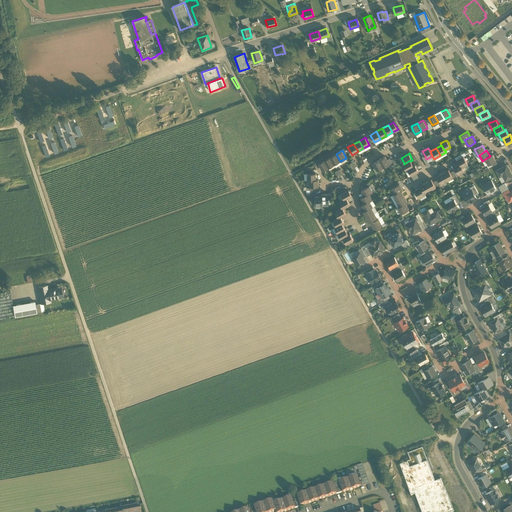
[(334,164),(340,161),(336,154),(330,157),(334,164)]
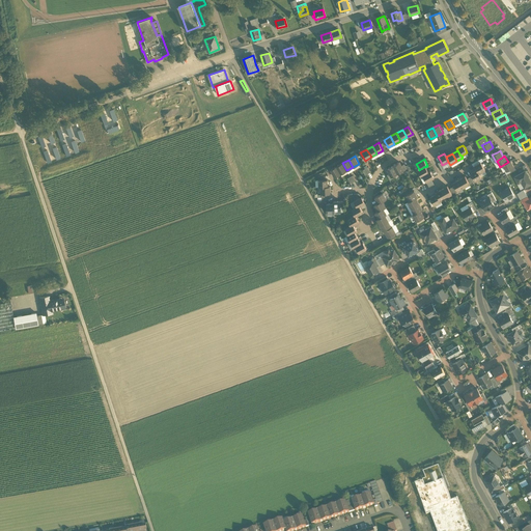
[(510,160),(508,162),(503,165),(506,171),(509,169),(514,167),(510,160)]
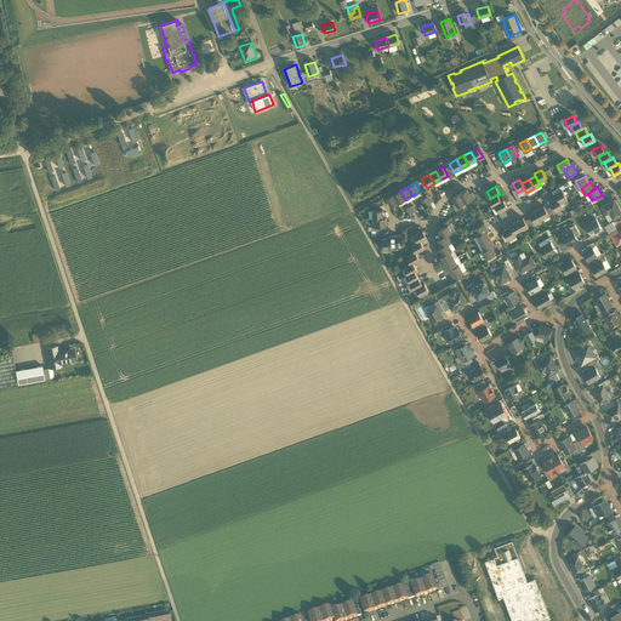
[(467,189),(460,193),(465,203),(472,199),(469,194),(467,189)]
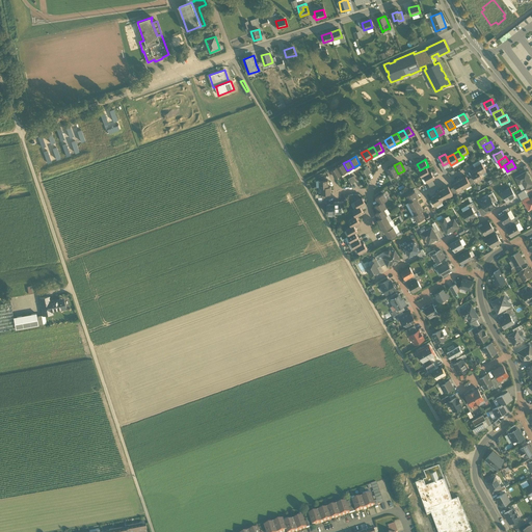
[(476,168),(477,170),(478,169),(480,174),(486,170),(481,162),(475,166),(476,168)]
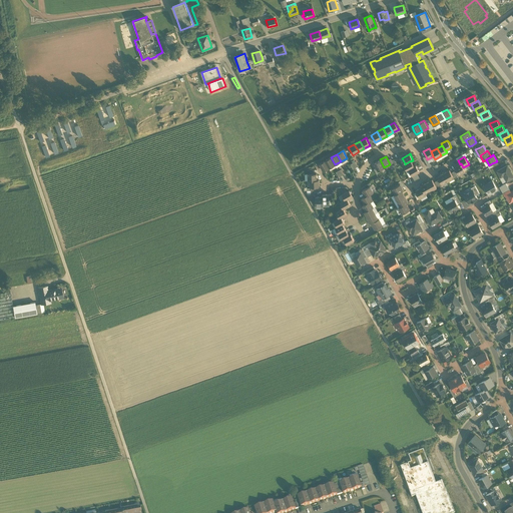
[(330,168),(335,164),(331,157),(325,160),(330,168)]
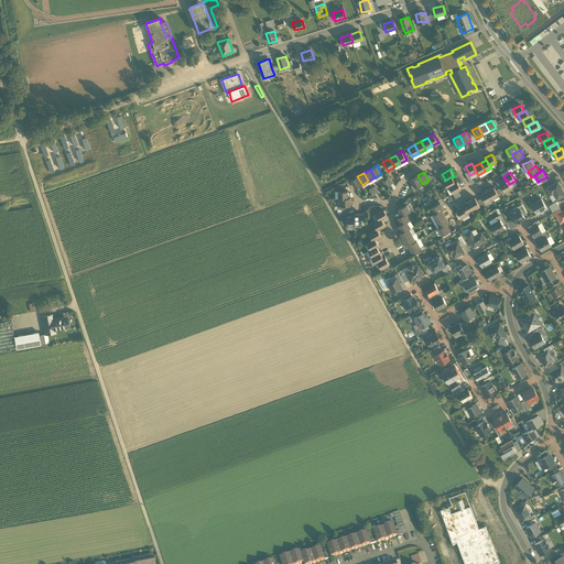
[(415,187),(422,184),(418,175),(411,180),(414,184),(415,187)]
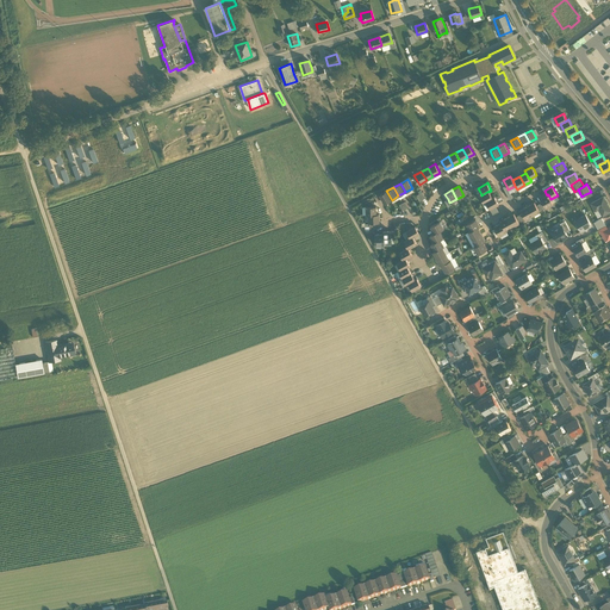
[(385,204),(392,200),(386,191),(379,194),(381,198),(385,204)]
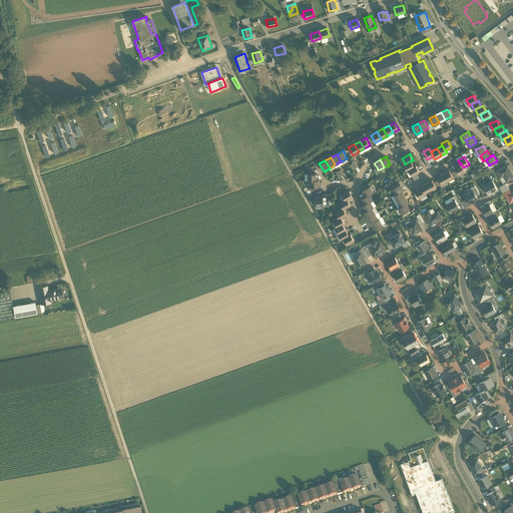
[(407,170),(409,169),(414,166),(411,161),(411,160),(405,164),(405,163),(404,164),(407,170)]
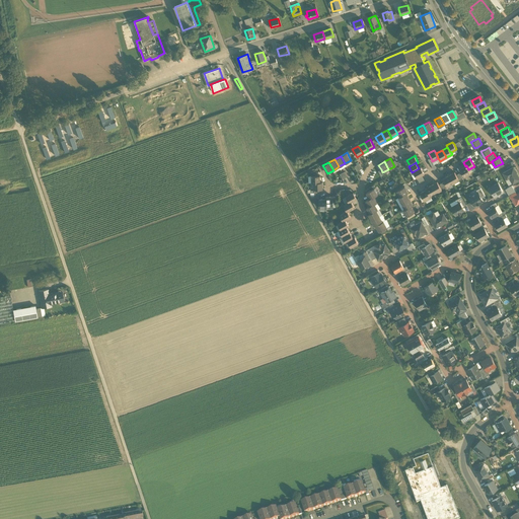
[(470,173),(468,169),(466,165),(465,166),(460,169),(461,171),(464,176),(470,173)]
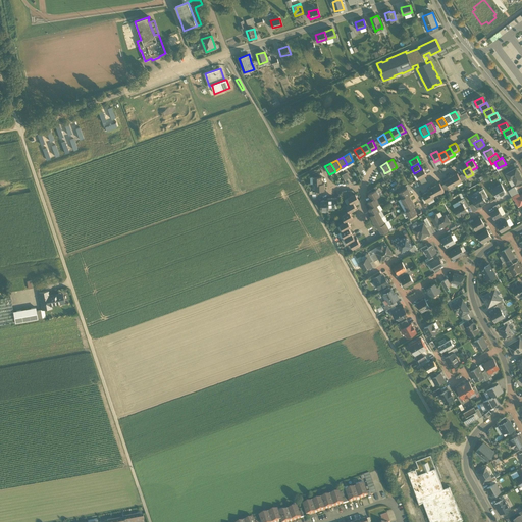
[(423,168),(421,169),(416,172),(419,178),(424,175),(426,174),(423,168)]
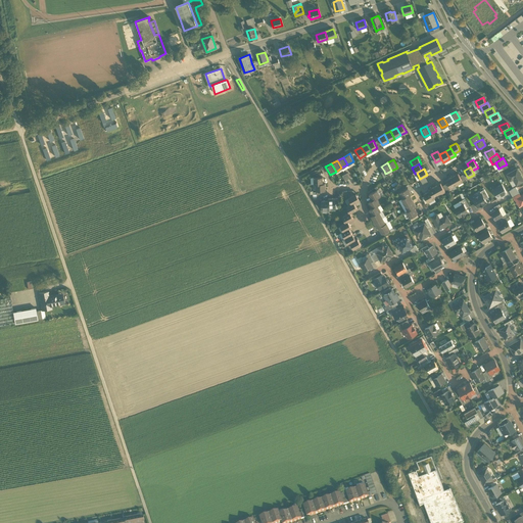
[(522,179),(517,169),(507,175),(510,179),(512,178),(513,179),(517,185),(522,181),(522,179)]
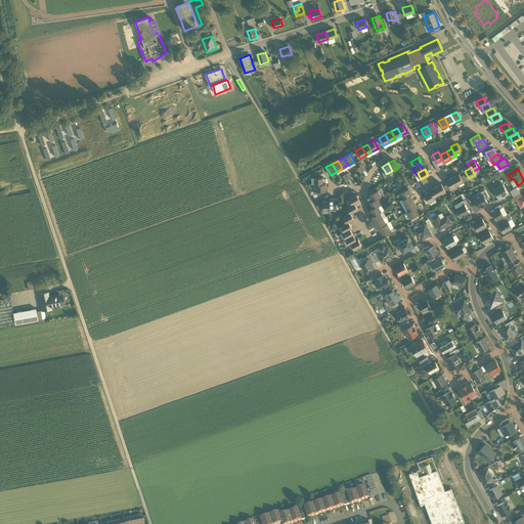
[(459,174),(453,177),(457,185),(464,181),(463,181),(461,176),(459,174)]
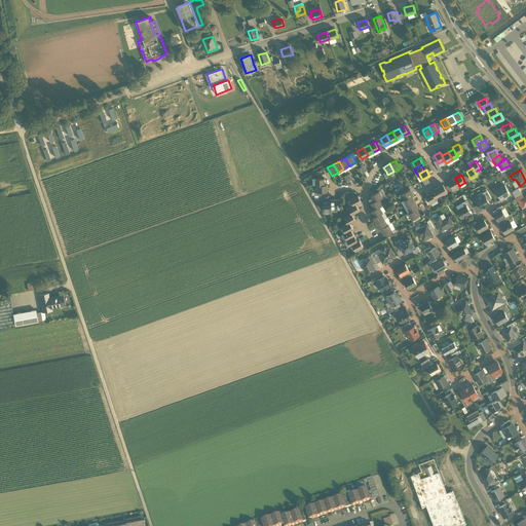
[(453,189),(459,186),(455,178),(448,181),(450,184),(453,189)]
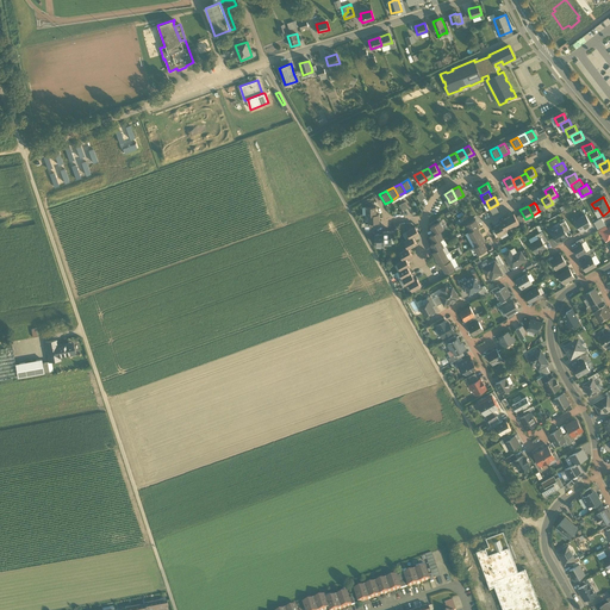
[(514,213),(506,218),(512,226),(520,223),(516,217),(514,213)]
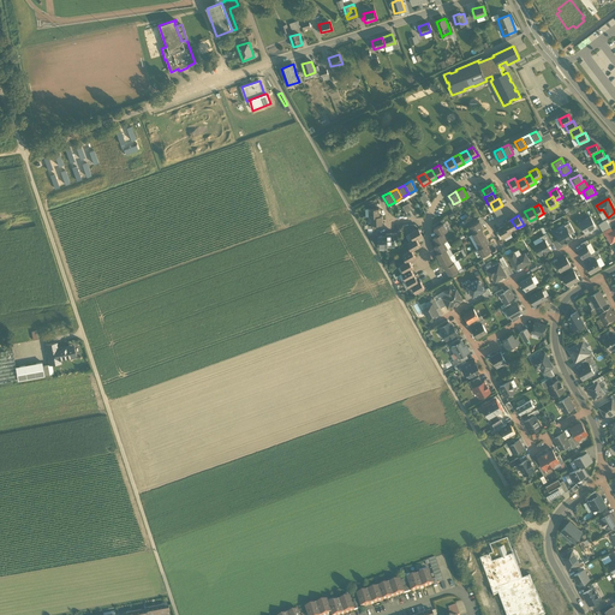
[(596,227),(590,216),(580,222),(581,226),(580,227),(583,231),(584,230),(586,233),(593,228),(596,227)]
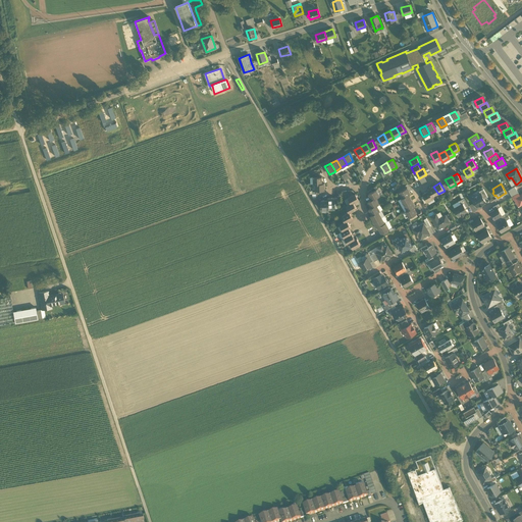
[(432,197),(438,194),(433,187),(427,190),(428,191),(432,197)]
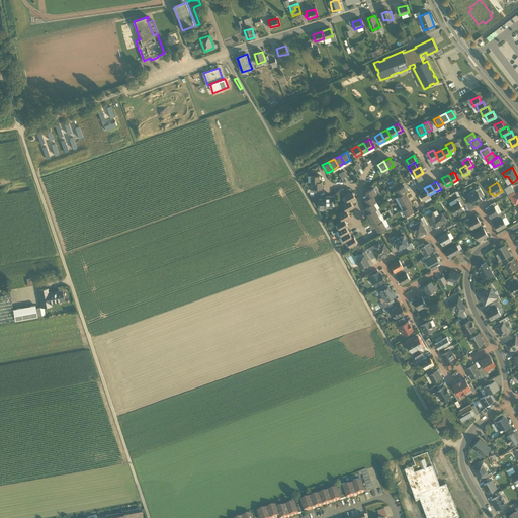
[(505,189),(508,195),(514,191),(511,185),(504,189),(505,189)]
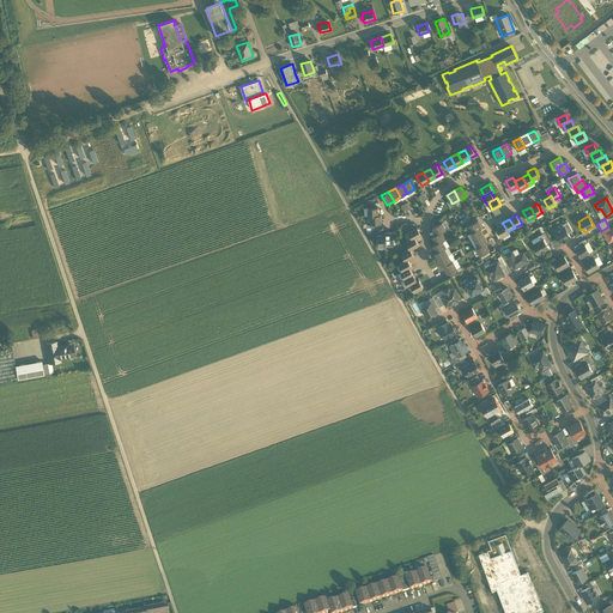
[(469,225),(473,232),(480,229),(483,228),(478,220),(469,225)]
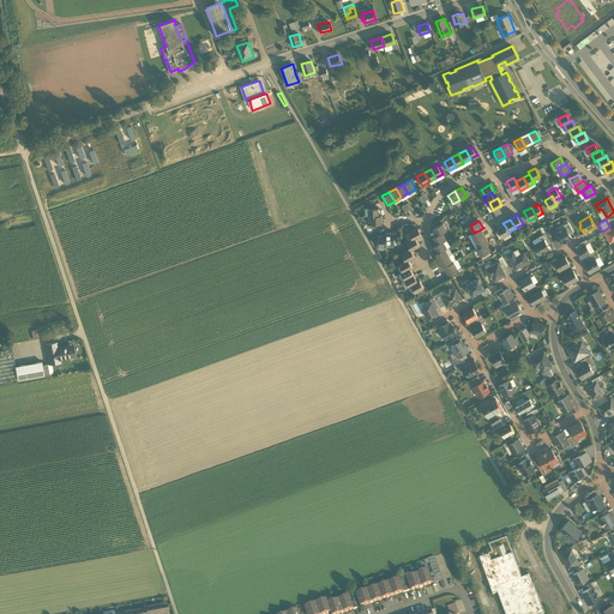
[(573,232),(569,222),(566,223),(564,224),(565,228),(565,227),(570,234),(573,232)]
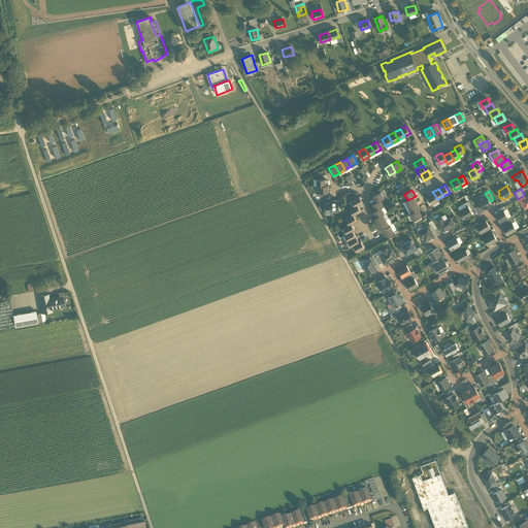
[(383,230),(386,235),(394,231),(390,225),(389,225),(386,220),(383,213),(385,213),(381,207),(384,206),(381,200),(384,198),(381,192),(376,194),(372,196),(376,202),(372,204),(375,209),(373,211),(376,217),(374,218),(378,224),(382,230),(383,230)]
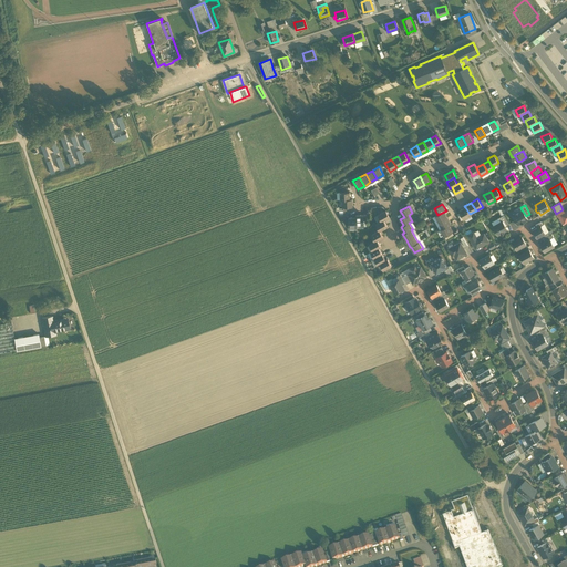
[(471,215),(470,214),(465,207),(459,210),(464,219),(471,215)]
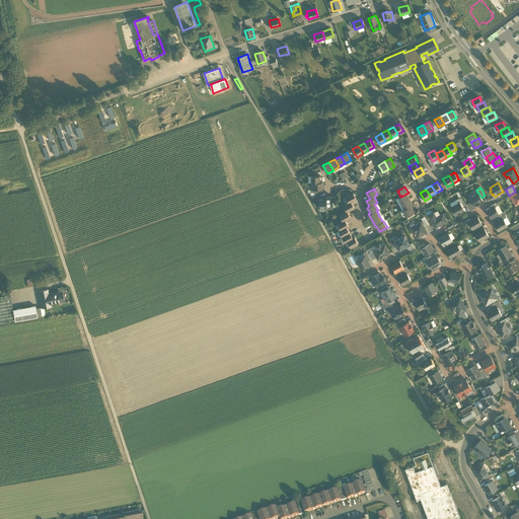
[(503,192),(501,193),(504,199),(509,196),(506,190),(503,192)]
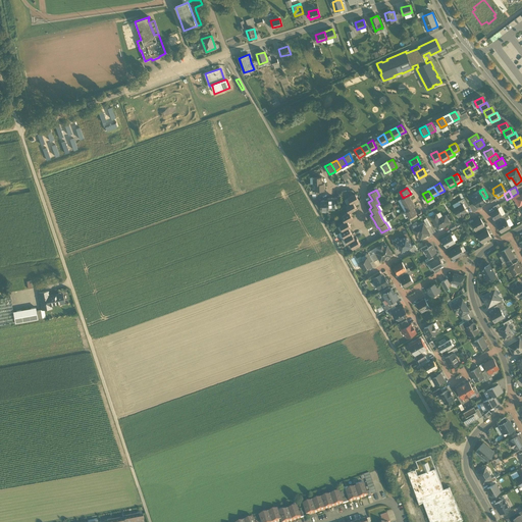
[(485,202),(484,199),(480,193),(480,194),(472,198),(477,207),(485,202)]
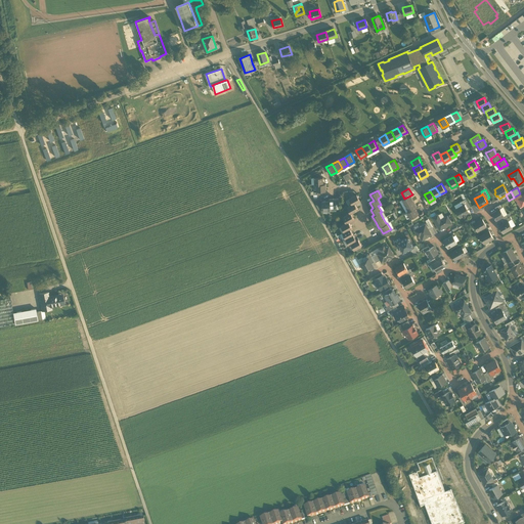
[(349,199),(352,205),(355,203),(355,204),(360,201),(356,194),(354,195),(349,199)]
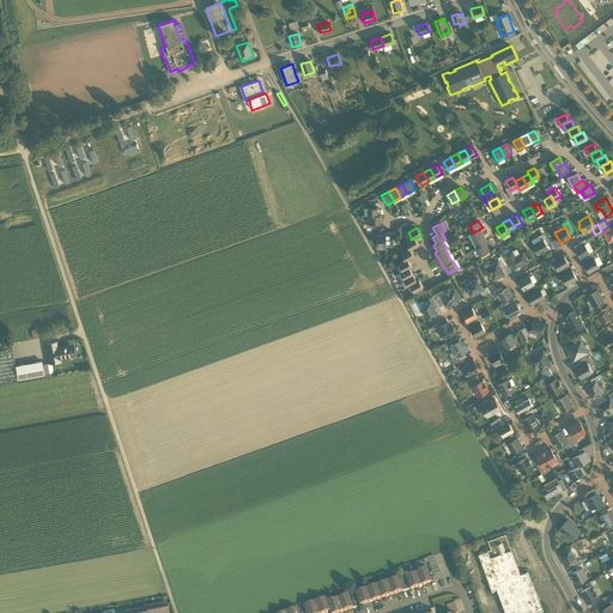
[(471,234),(474,241),(484,235),(480,229),(473,232),(471,234)]
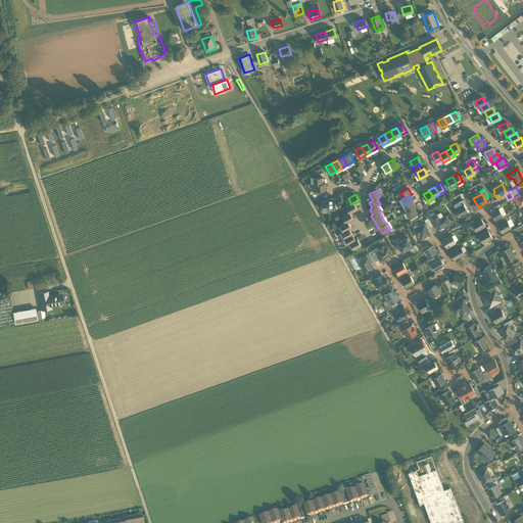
[(405,205),(408,210),(409,210),(414,207),(415,207),(416,206),(413,200),(405,205)]
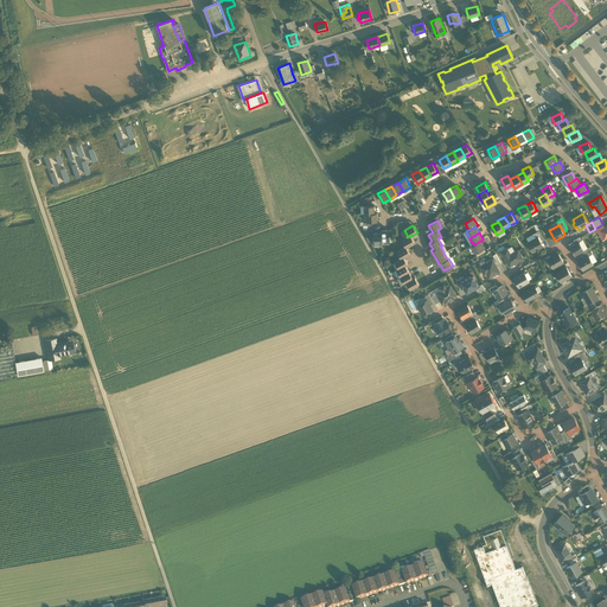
[(402,240),(406,247),(407,247),(415,242),(411,236),(411,235),(408,237),(402,240)]
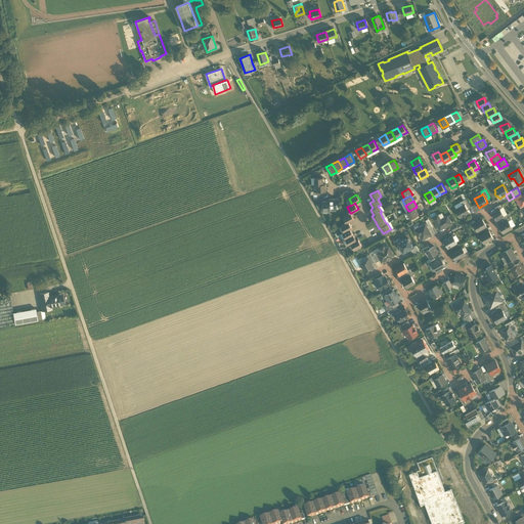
[(455,209),(460,217),(463,216),(467,215),(466,214),(469,212),(465,204),(455,209)]
